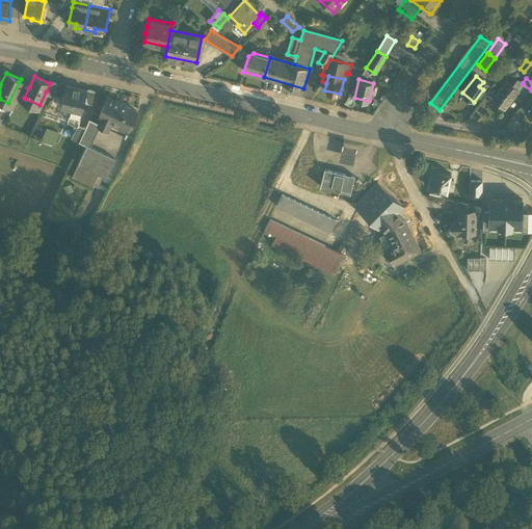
[(46,91),(52,95),(53,94),(57,84),(51,80),(49,83),(50,83),(46,91)]
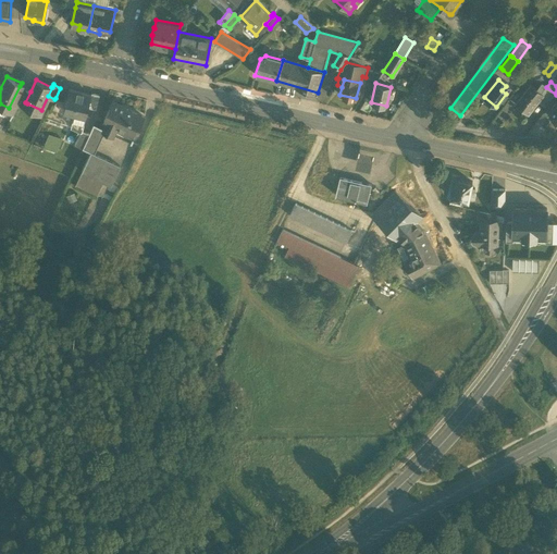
[(537,102),(545,108),(556,95),(546,87),(542,84),(536,90),(540,93),(541,90),(543,94),(542,95),(543,96),(537,102)]
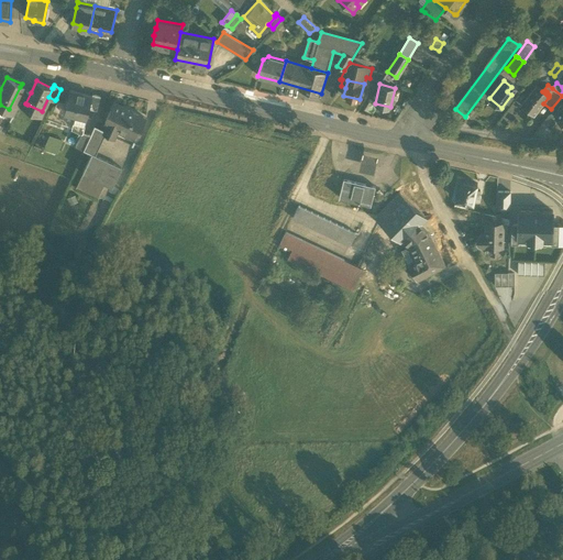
[(17,109),(19,103),(26,90),(20,87),(9,109),(15,112),(17,109)]
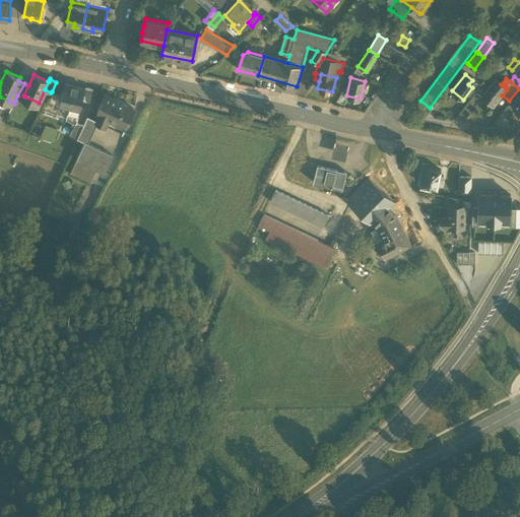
[(481,99),(493,108),(502,95),(507,89),(506,88),(507,87),(505,84),(504,86),(501,84),(496,80),(481,99)]
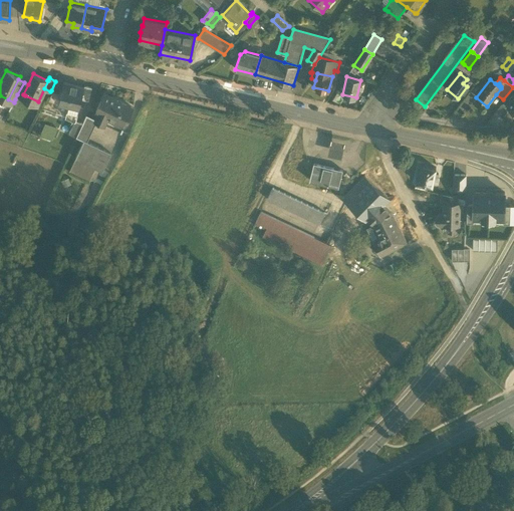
[(59,102),(69,104),(70,100),(80,102),(82,97),(84,86),(64,81),(61,92),(59,102)]
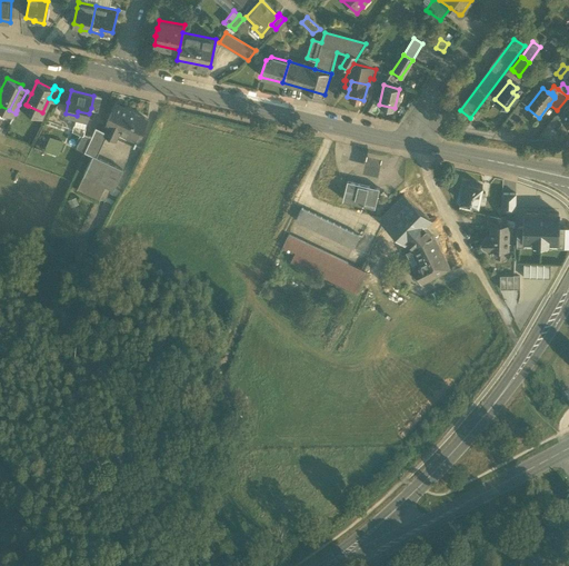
[(31,93),(27,91),(19,105),(27,108),(28,106),(26,105),(31,93)]
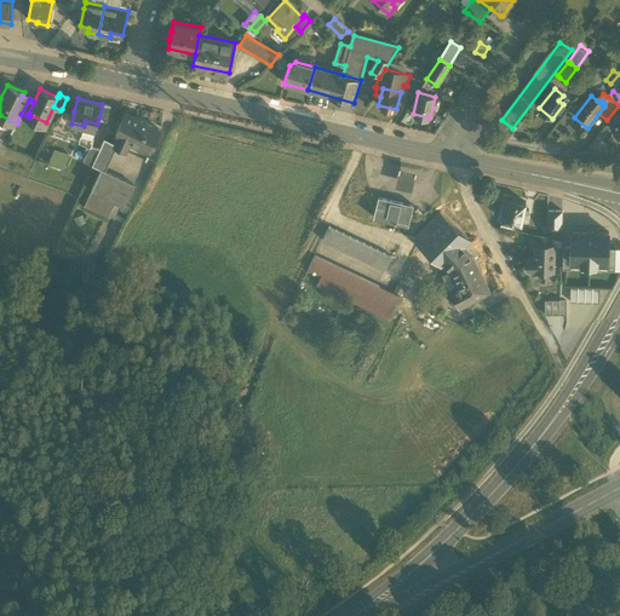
[(99,117),(107,119),(110,104),(102,102),(102,103),(102,104),(99,117)]
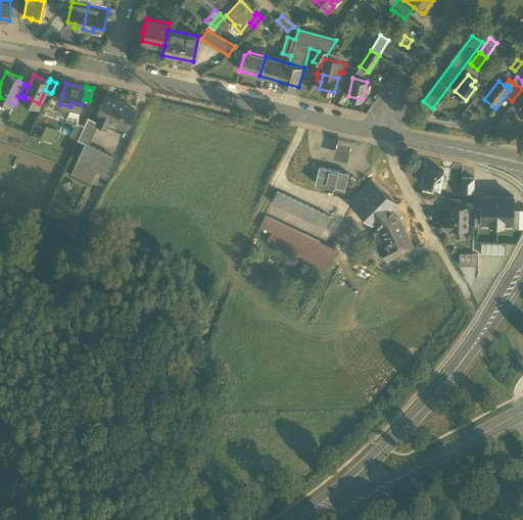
[(107,125),(124,133),(136,107),(117,99),(117,100),(105,94),(97,111),(100,112),(96,121),(99,123),(106,126),(107,125)]
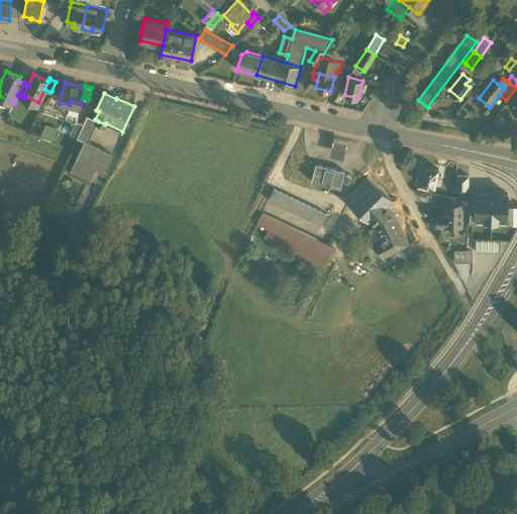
[(25,96),(24,98),(36,105),(38,102),(25,96)]
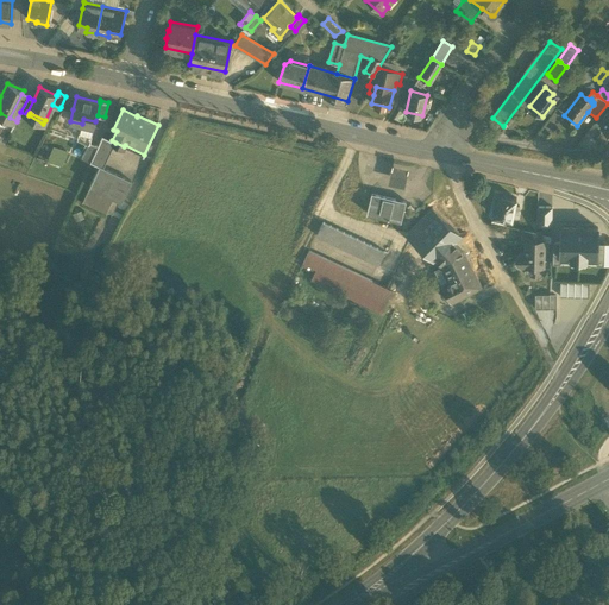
[(90,144),(95,121),(83,119),(82,124),(79,139),(88,144),(89,143),(90,144)]
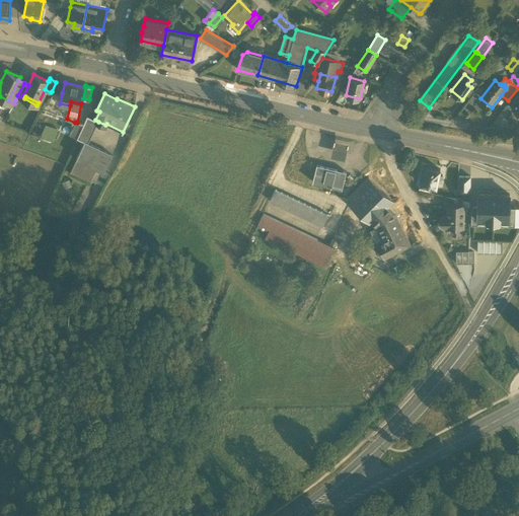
[(78,136),(87,140),(89,142),(98,122),(95,120),(88,117),(83,125),(78,136)]
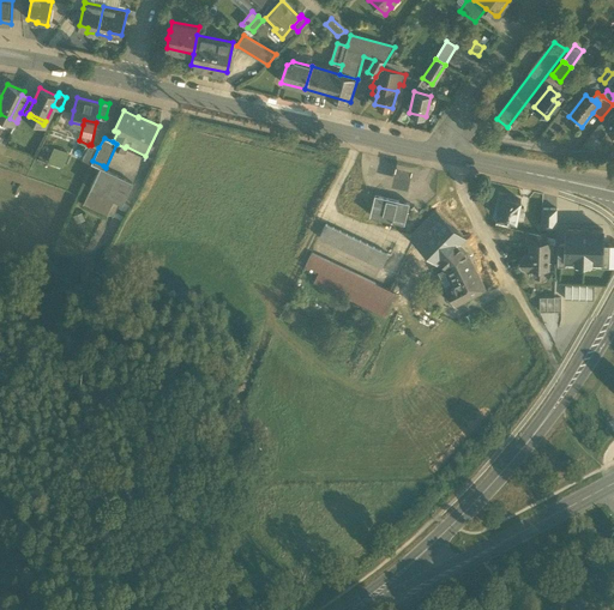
[(84,159),(91,163),(92,161),(98,148),(91,145),(90,144),(89,145),(84,159)]
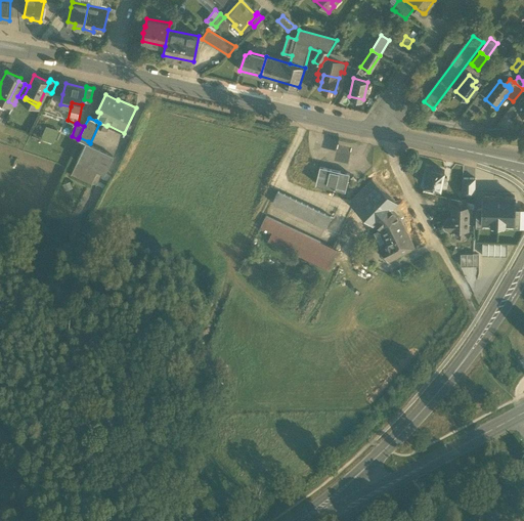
[(40,138),(52,142),(57,130),(45,126),(40,138)]
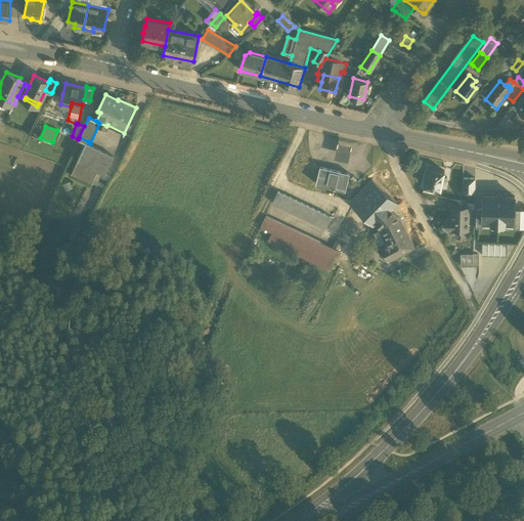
[(115,155),(90,143),(88,141),(79,160),(100,170),(105,173),(115,155)]
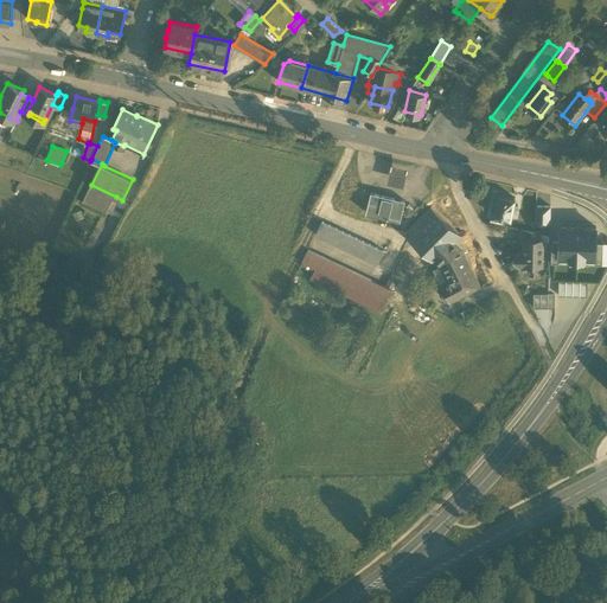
[(387,183),(402,187),(407,168),(391,165),(387,183)]
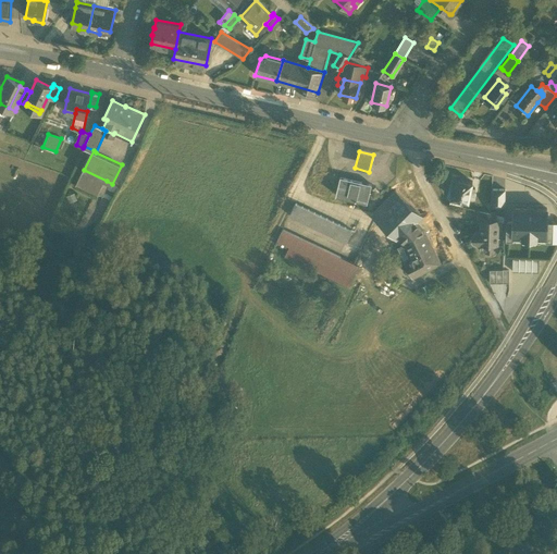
[(77,184),(100,195),(107,181),(84,170),(77,184)]
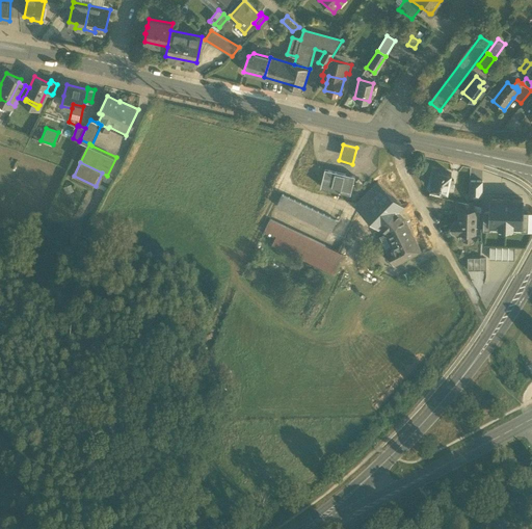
[(320,186),(350,193),(354,175),(324,167),(320,186)]
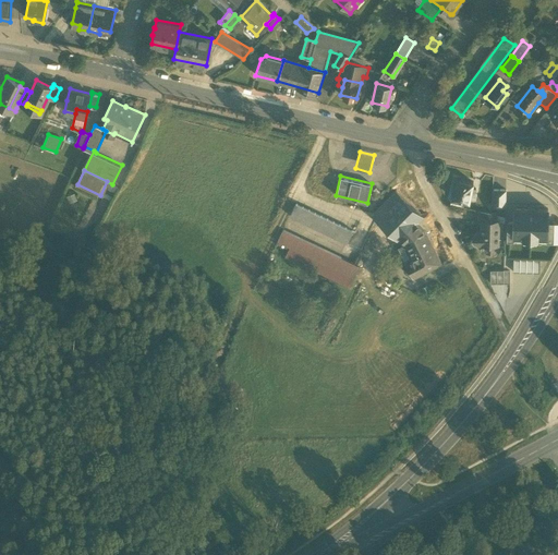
[(450,176),(447,190),(456,191),(455,198),(477,204),(483,181),(460,176),(459,178),(450,176)]
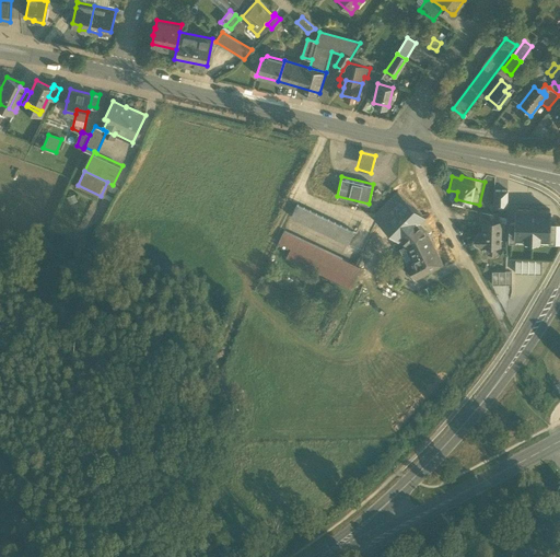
[(493,210),(508,210),(508,193),(494,193),(493,210)]
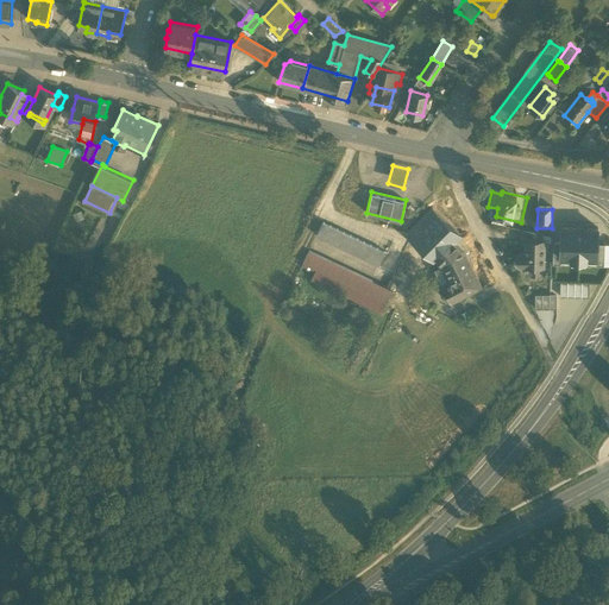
[(408,235),(434,259),(453,241),(458,237),(432,210),(408,235)]
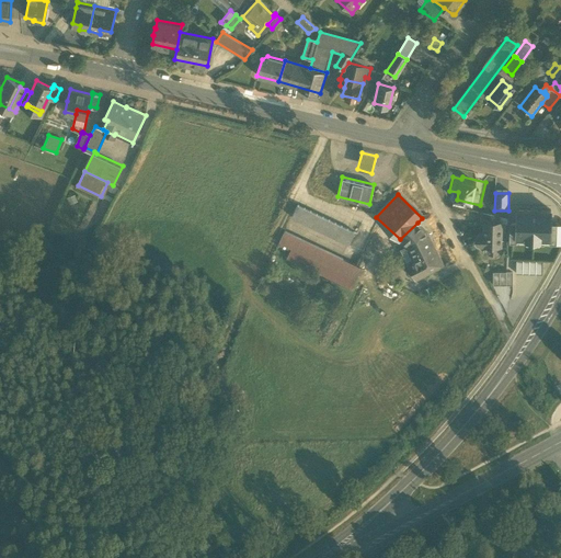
[(292,217),(348,245),(355,231),(298,205),(292,217)]
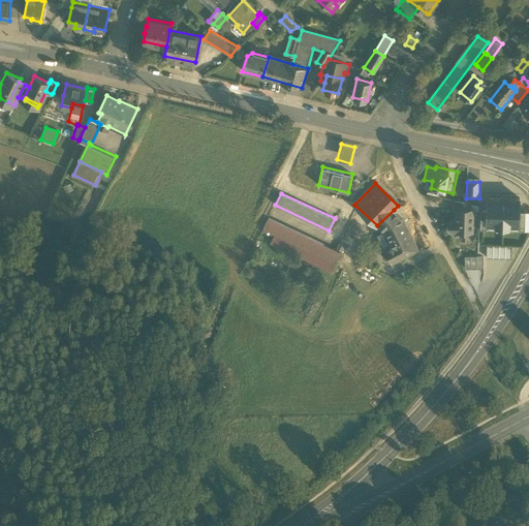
[(487,199),(487,213),(487,225),(518,226),(519,226),(519,214),(519,200),(506,200),(506,198),(500,198),(500,199),(487,199)]
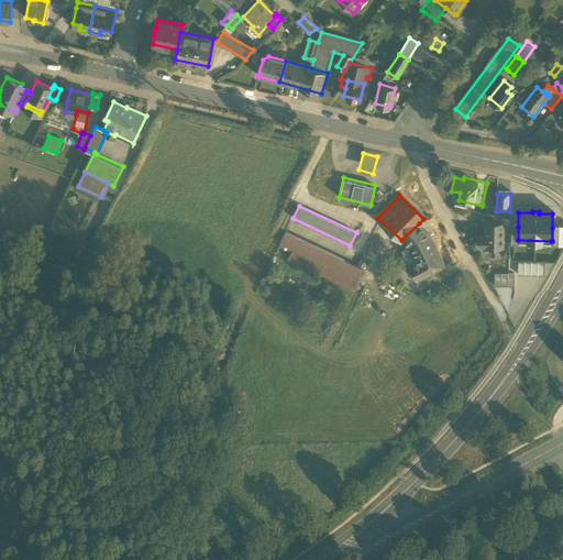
[(482,224),(486,224),(496,226),(496,217),(482,215),(482,224)]
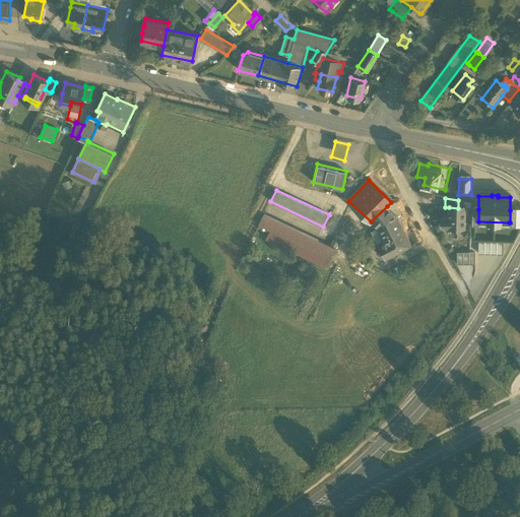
[(371,221),(377,227),(385,222),(386,224),(396,219),(394,214),(387,206),(371,221)]
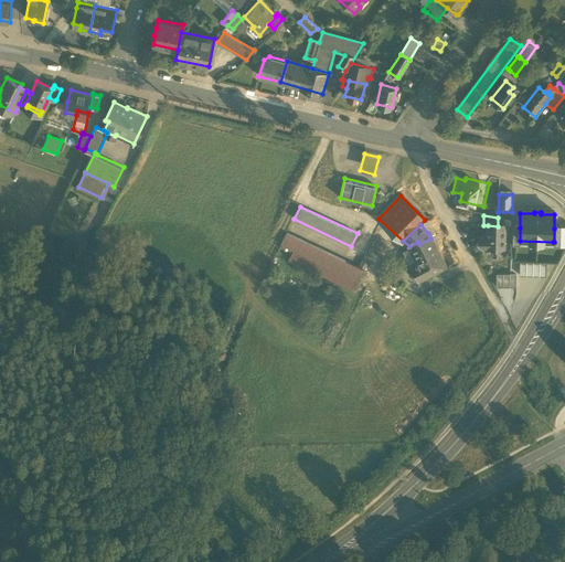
[(488,225),(488,237),(483,237),(482,239),(480,240),(479,241),(479,243),(479,245),(480,246),(482,247),(484,248),(488,248),(488,255),(499,256),(500,248),(504,248),(504,226),(503,226),(498,226),(488,225)]
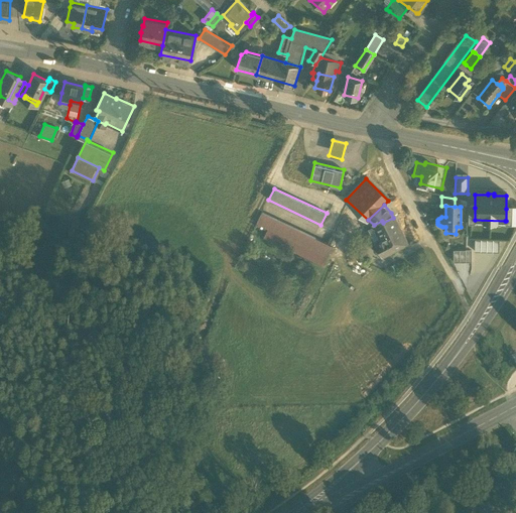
[(273,232),(310,250),(315,240),(261,215),(257,225),(262,227),(267,230),(273,232)]
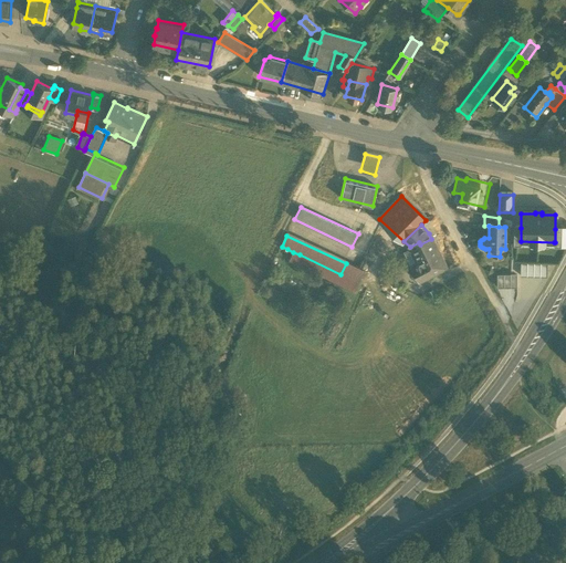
[(411,267),(419,282),(447,269),(439,254),(437,256),(429,241),(432,239),(431,239),(420,244),(419,242),(410,247),(411,249),(418,263),(411,267)]
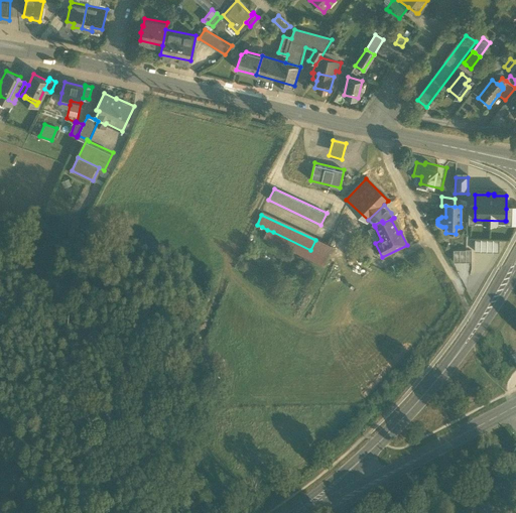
[(400,232),(394,218),(391,220),(398,233),(400,232)]
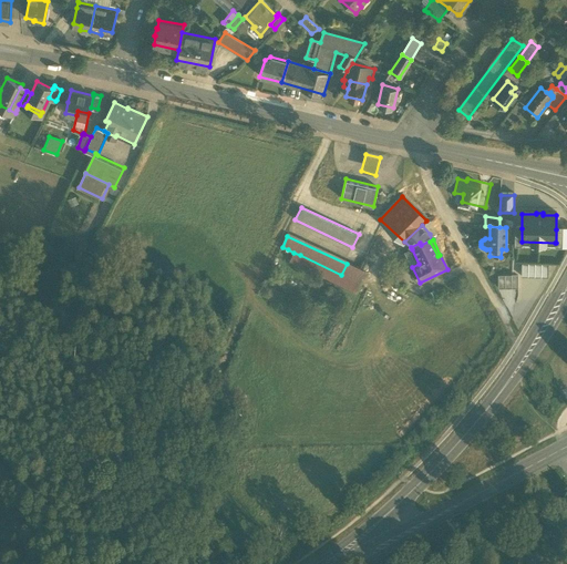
[(404,253),(412,267),(419,264),(412,249),(404,253)]
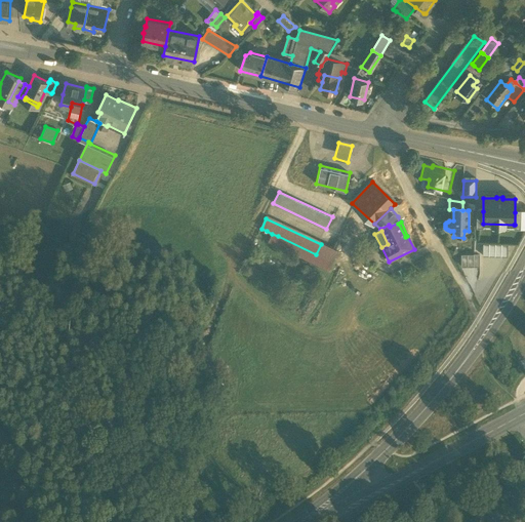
[(272,234),(268,243),(328,273),(337,252),(321,244),(316,254),(278,236),(272,234)]
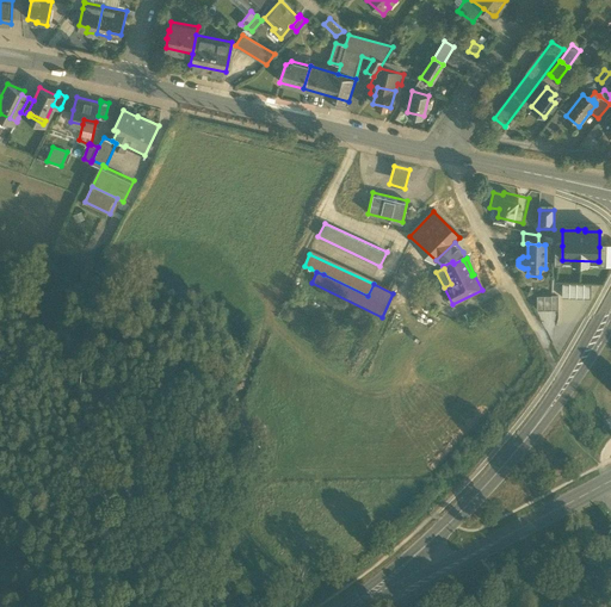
[(537,313),(559,313),(559,298),(537,298),(537,313)]
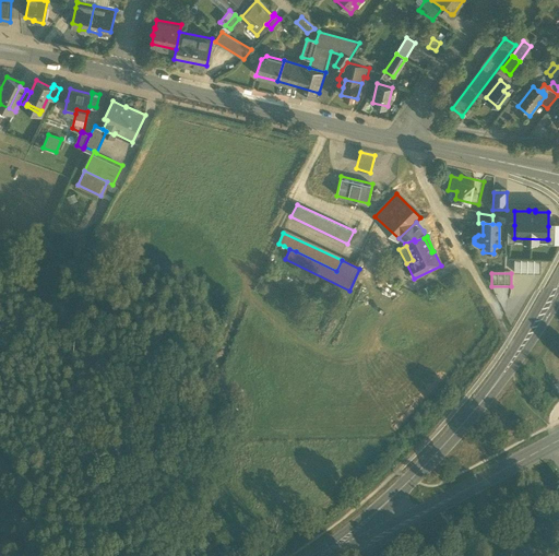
[(4,535),(13,525),(10,522),(0,532),(4,535)]
